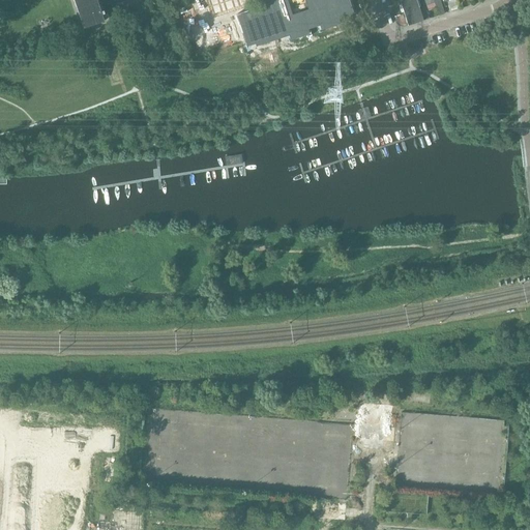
[(72,0),(83,28),(104,22),(96,0),(72,0)]
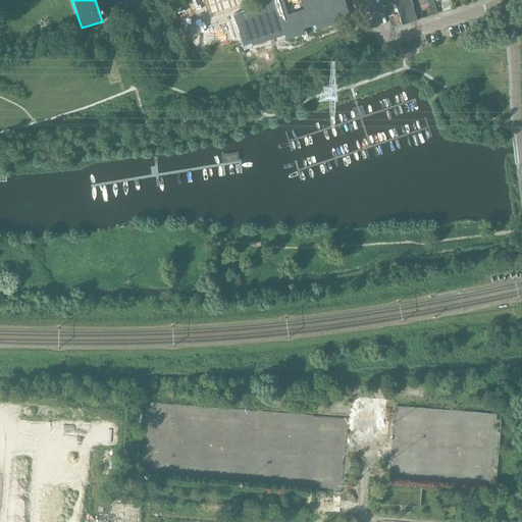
[(245,3),(243,0),(203,0),(208,15),(245,3)]
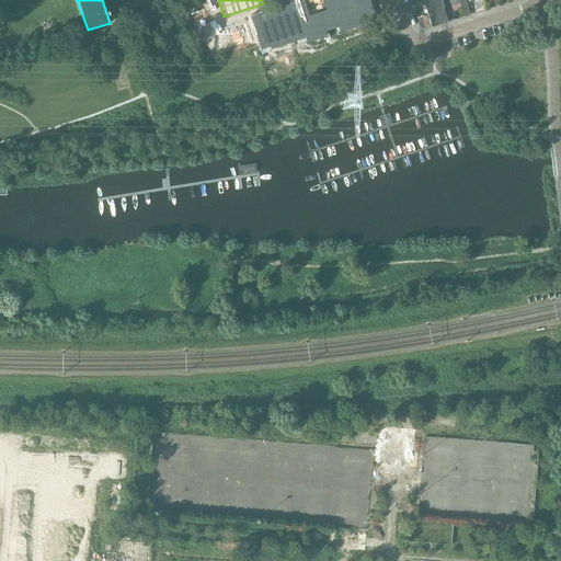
[(273,0),(276,0),(281,10),(253,19),(259,35),(263,47),(271,45),(272,47),(290,41),(287,31),(304,26),(305,31),(321,25),(323,31),(339,25),(341,31),(357,25),(356,20),(373,14),(367,0),(358,0),(357,0),(273,0)]
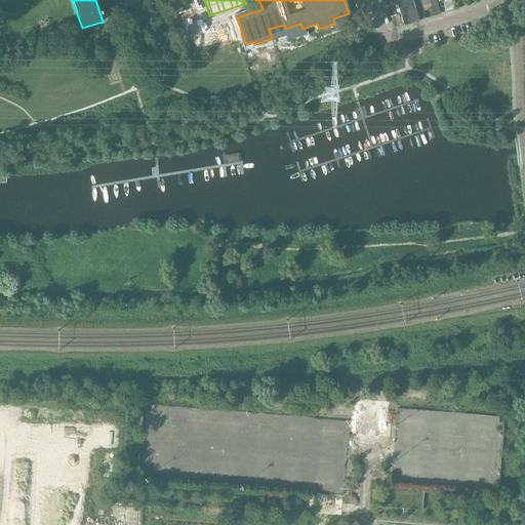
[(396,0),(400,13),(415,8),(411,0),(396,0)]
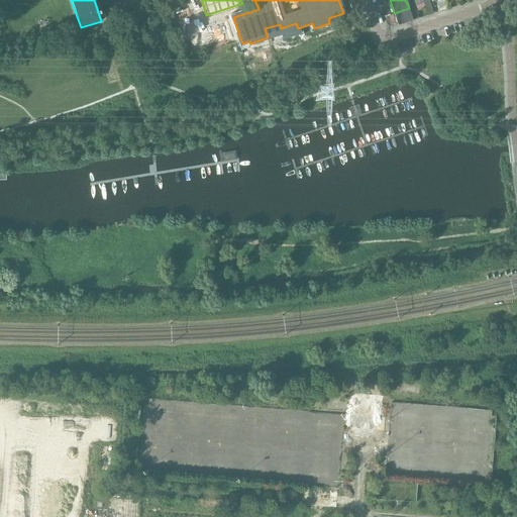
[(429,1),(423,3),(427,15),(433,13),(429,1)]
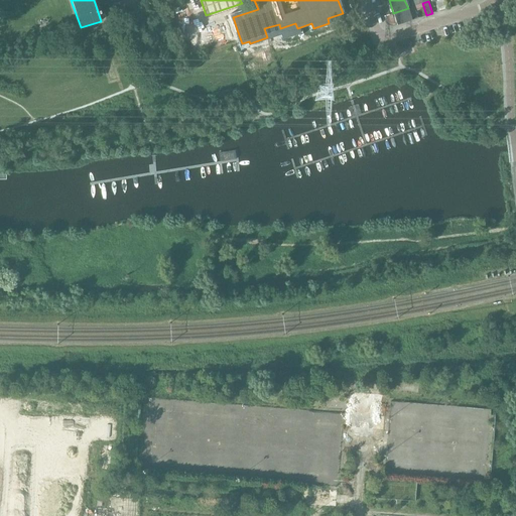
[(408,8),(393,13),(397,25),(412,20),(408,8)]
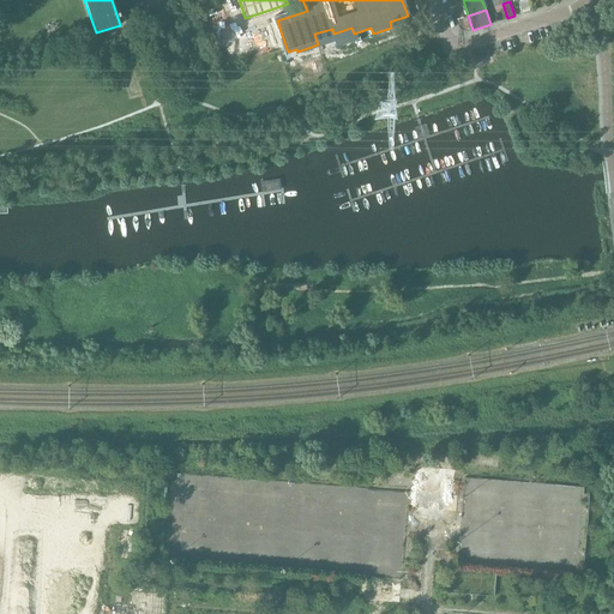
[(421,465),(419,509),(423,509),(422,517),(444,518),(444,510),(457,511),(458,494),(455,493),(456,468),(421,465)]
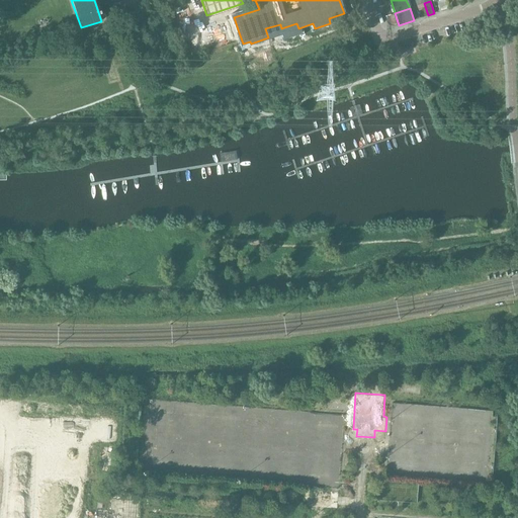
[(137,517),(139,499),(110,498),(110,509),(97,509),(96,517),(137,517)]
